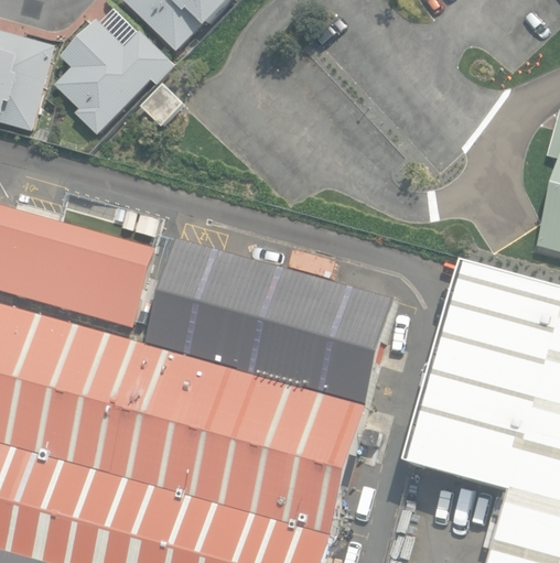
[(122,0),(174,50),(202,22),(205,25),(229,0),(122,0)]
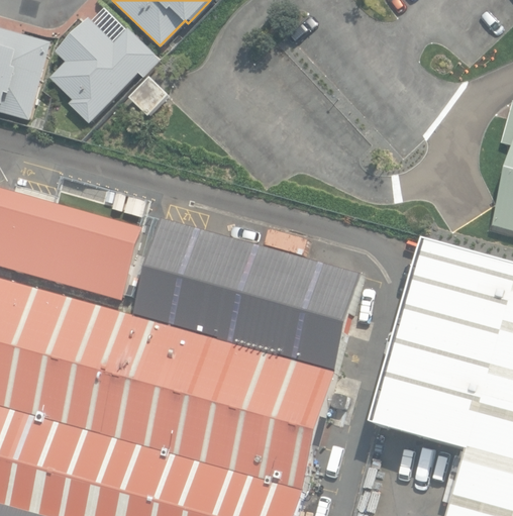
[(142,77),(161,59),(127,26),(113,41),(88,17),(55,52),(65,62),(48,78),(71,99),(68,103),(88,123),(137,73),(142,77)]
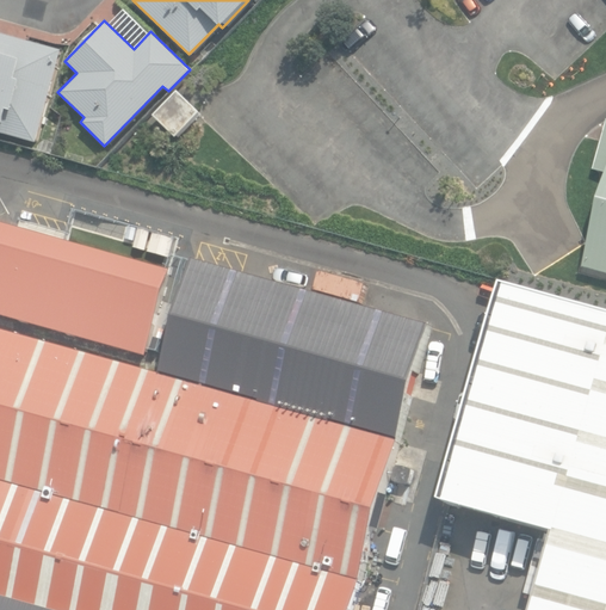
[(61,49),(0,32),(0,133),(33,142),(61,49)]
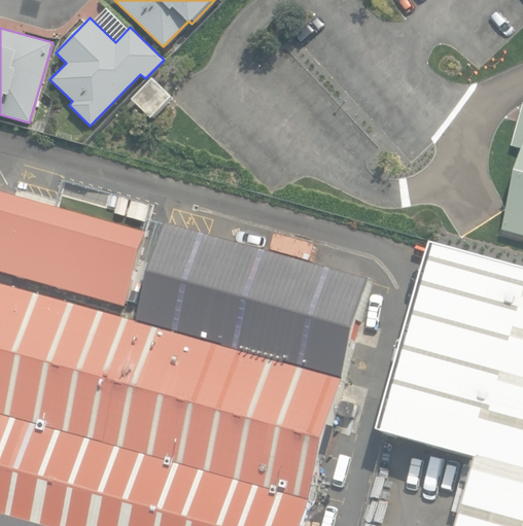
[(171,96),(151,77),(130,99),(149,117),(171,96)]
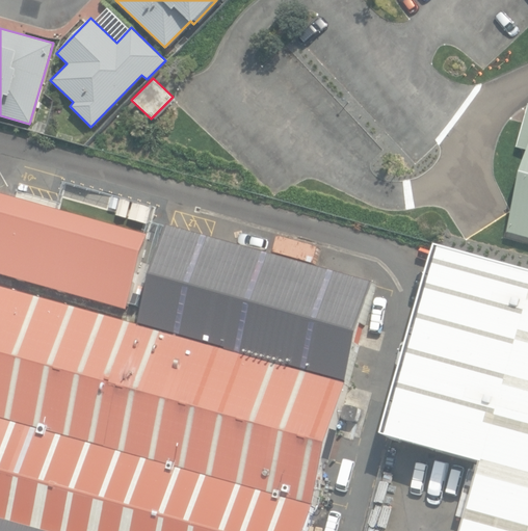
[(527,104),(526,104),(515,147),(527,150),(505,232),(527,237),(527,104)]
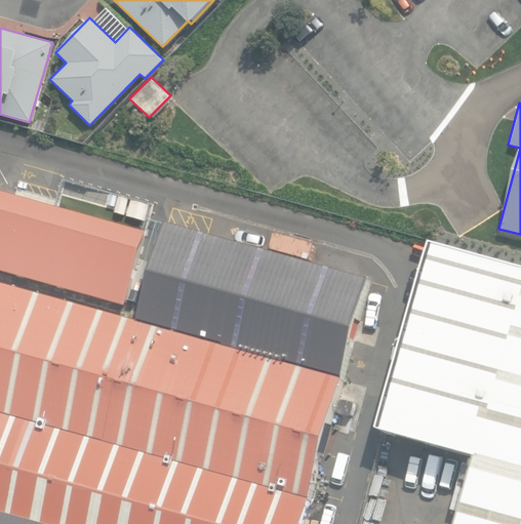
[(145,231),(0,190),(0,270),(124,305),(145,231)]
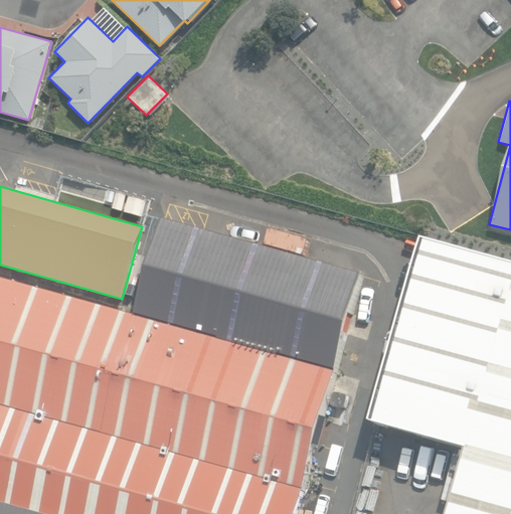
[(133,312),(337,368),(362,272),(159,217),(133,312)]
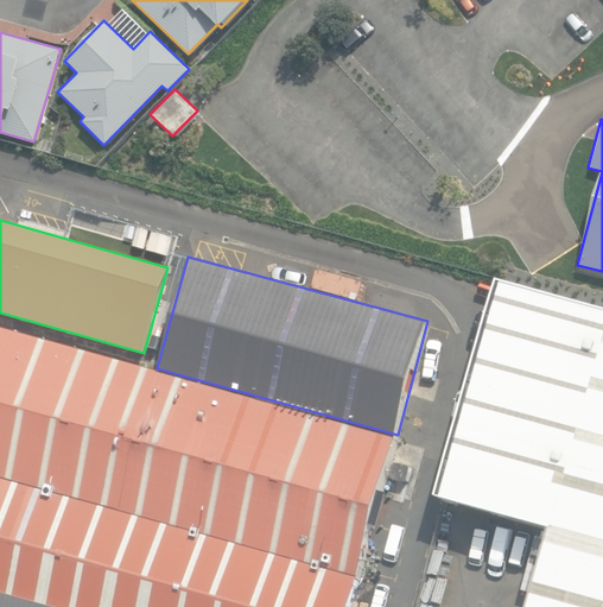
[(556,532),(534,606),(602,606),(602,309),(501,280),(446,500),(556,532)]
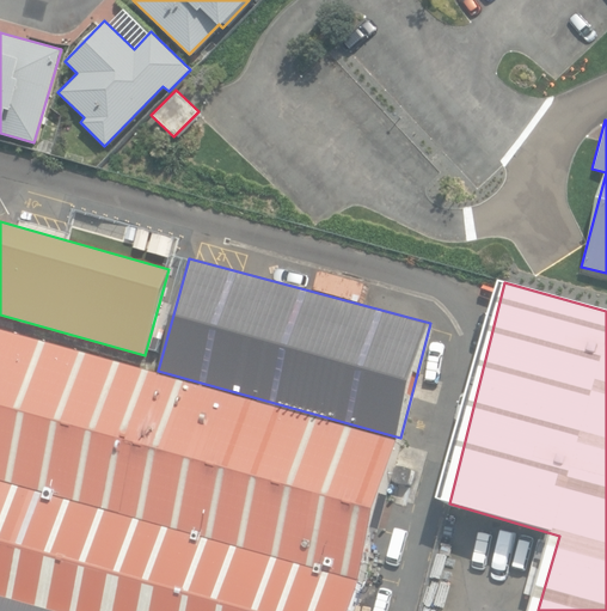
[(0,596),(55,610),(349,610),(373,529),(381,531),(391,496),(385,494),(400,438),(158,371),(0,325),(0,596)]
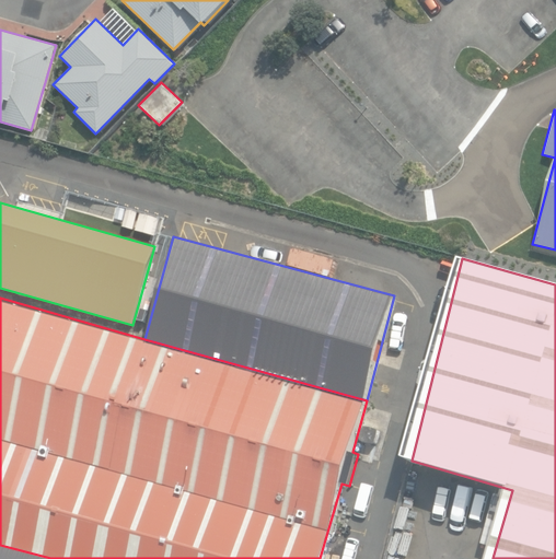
[(0,558),(50,558),(0,545),(0,558)]
